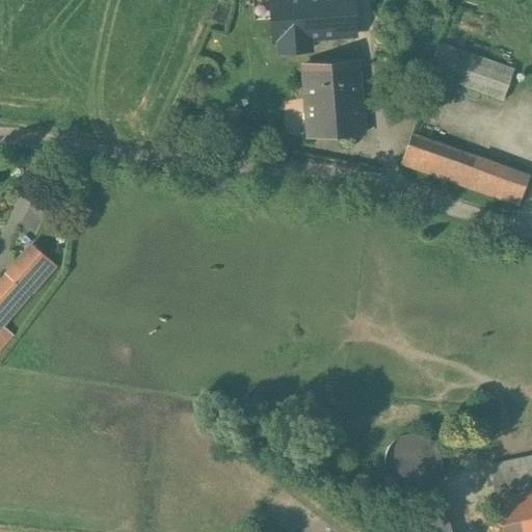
[(280,0),(284,53),(321,51),(320,35),(369,32),(367,0),(280,0)]
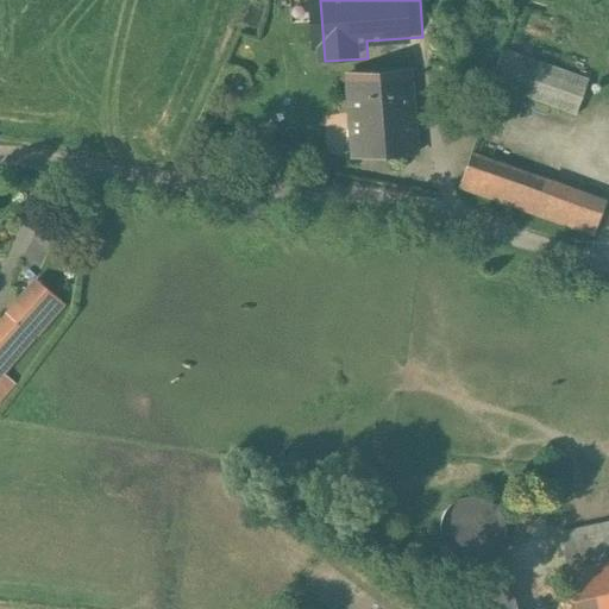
[(509,52),(497,85),(579,113),(590,81),(509,52)]
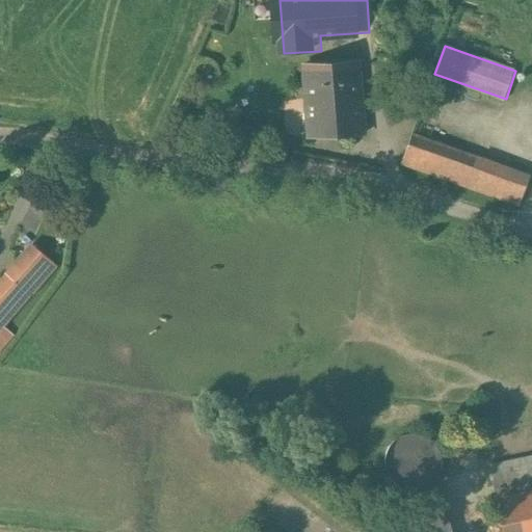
[(367,135),(361,60),(301,65),(308,140),(367,135)]
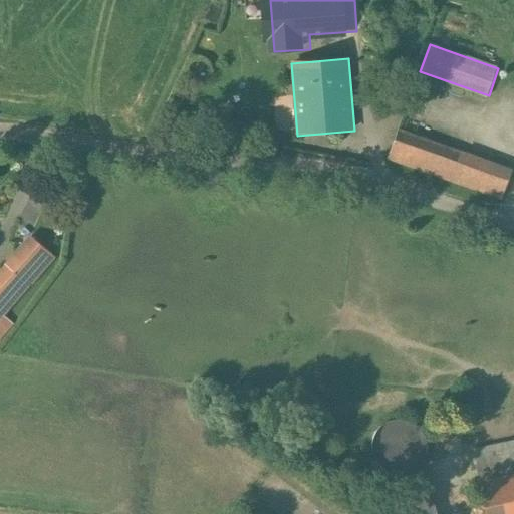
[(400,127),(389,158),(501,199),(512,169),(400,127)]
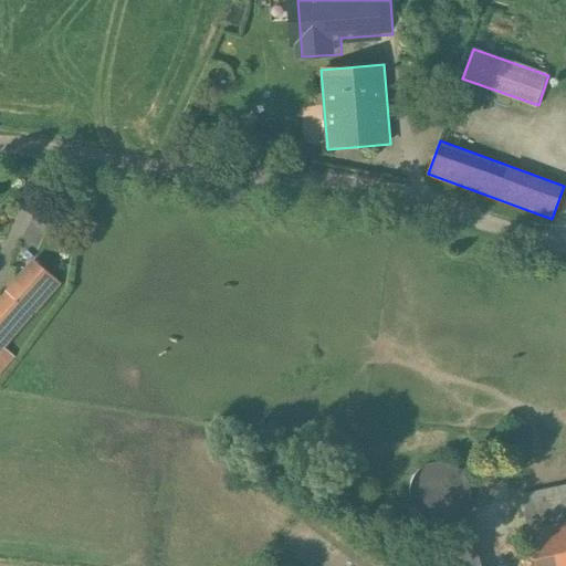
[(0,347),(60,280),(37,259),(0,301),(0,347)]
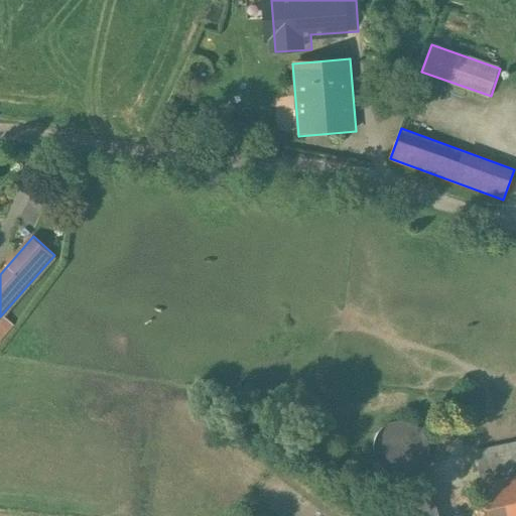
[(515,515),(515,441),(476,450),(489,515),(515,515)]
